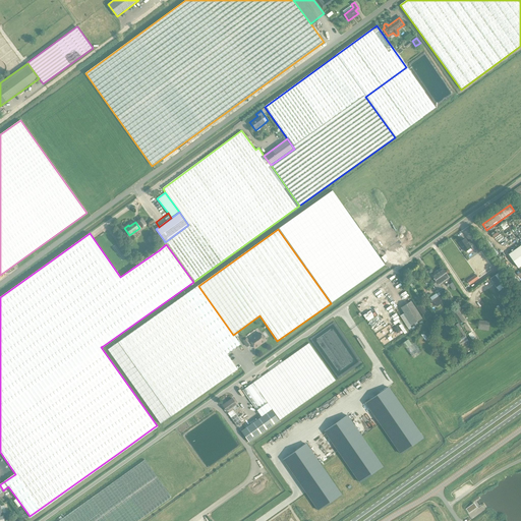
[(465,239),(460,243),(466,251),(471,248),(473,250),(476,247),(471,240),(468,242),(465,239)]
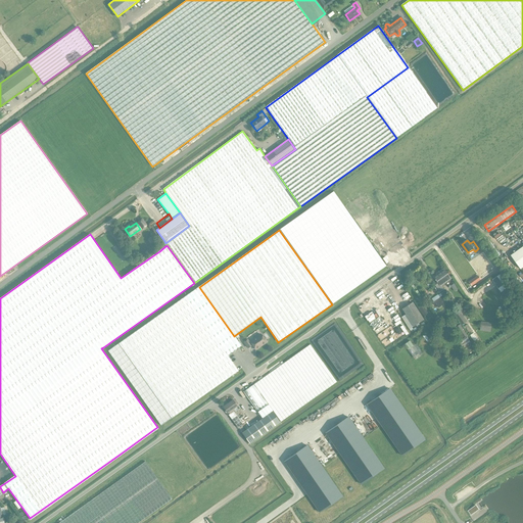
[(522,267),(522,246),(511,255),(521,269),(522,267)]
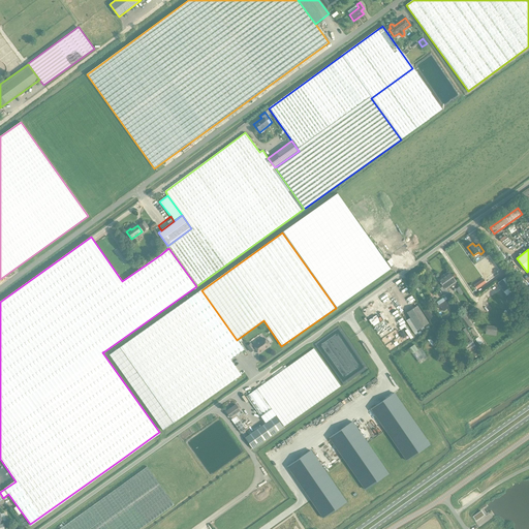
[(442,278),(439,280),(442,284),(439,286),(445,296),(449,293),(446,288),(457,281),(455,279),(449,272),(445,276),(444,275),(441,277),(442,278)]
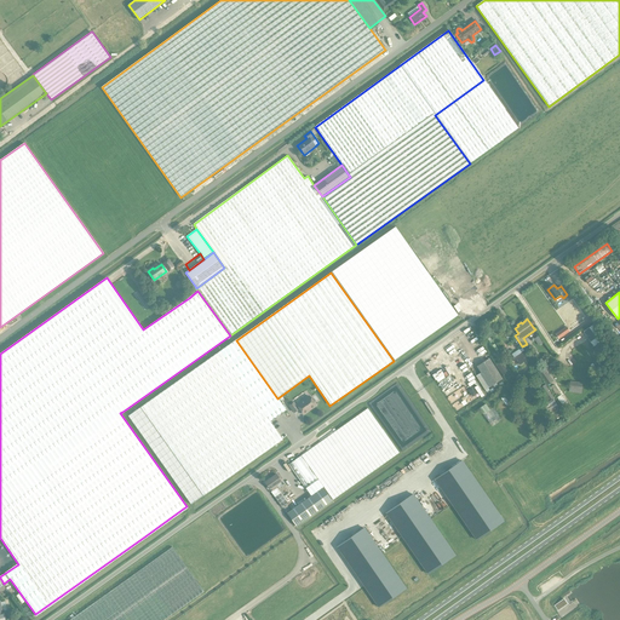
[(596,323),(584,332),(595,346),(607,338),(596,323)]
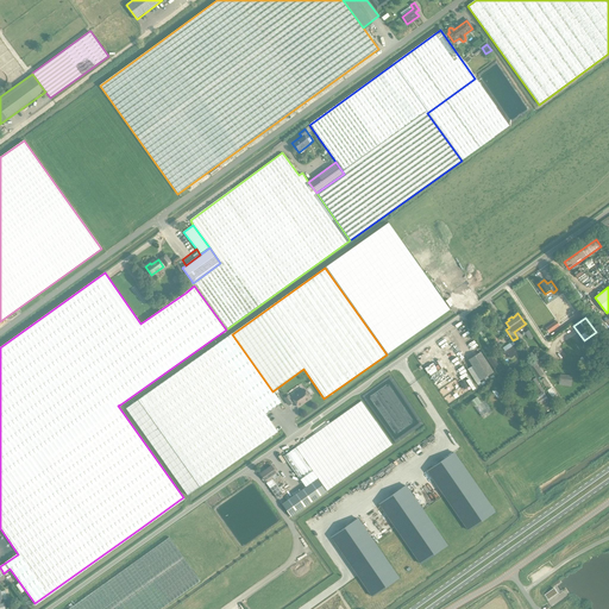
[(126,408),(188,495),(277,432),(265,414),(268,412),(281,403),(272,391),(232,334),(219,343),(175,375),(126,408)]
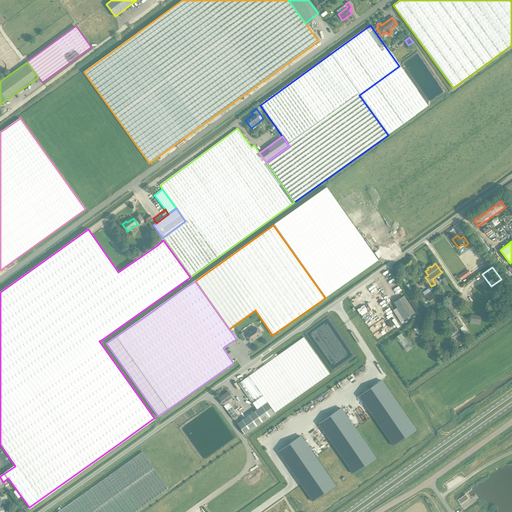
[(404,320),(414,313),(404,296),(393,303),(404,320)]
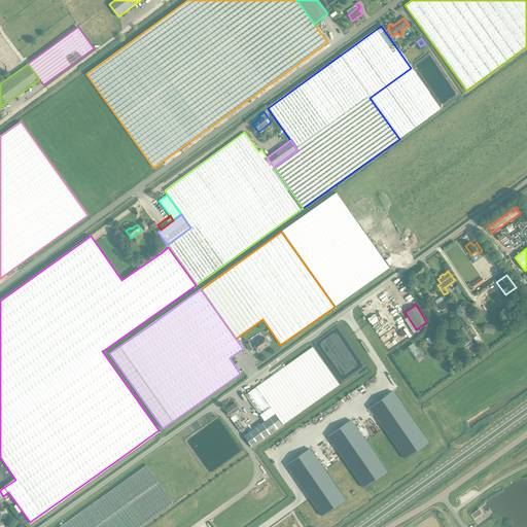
[(428,320),(431,317),(426,308),(422,311),(428,320)]
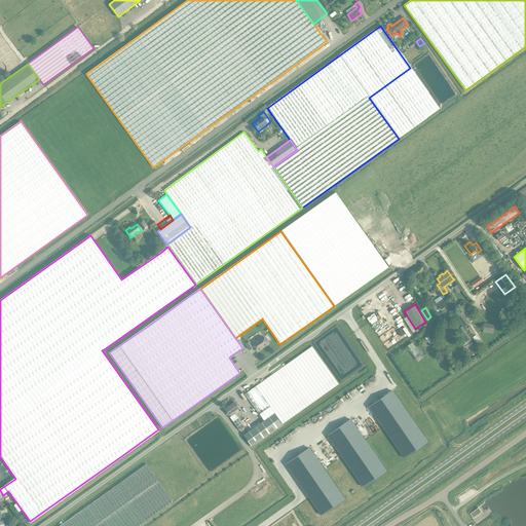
[(465,326),(470,323),(462,312),(458,314),(465,326)]
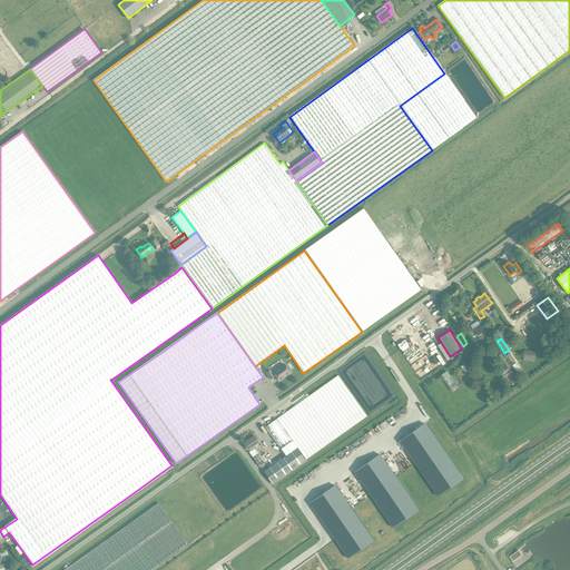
[(532,360),(533,351),(524,350),(523,359),(532,360)]
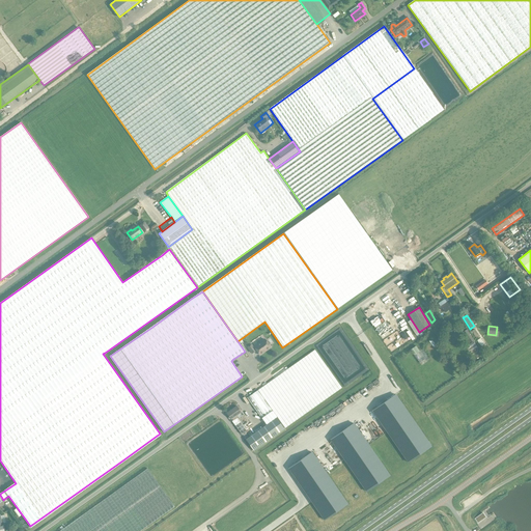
[(409,328),(401,333),(402,335),(408,332),(412,337),(414,335),(409,328)]
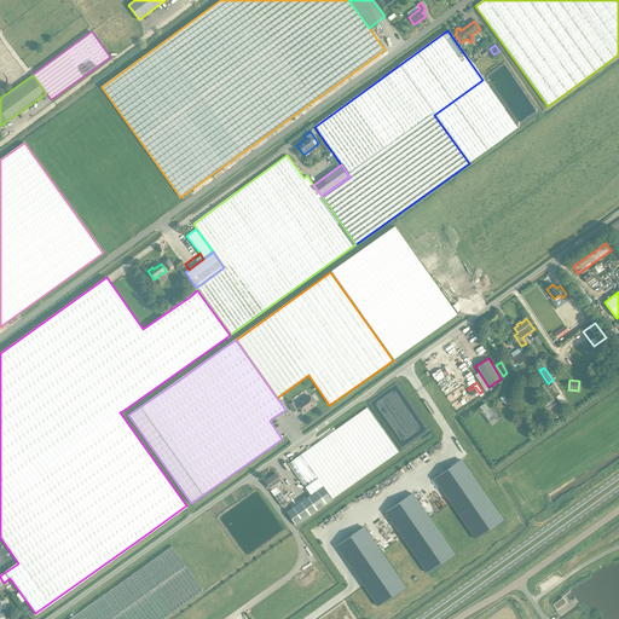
[(544,385),(539,388),(548,401),(543,404),(547,411),(556,405),(544,385)]
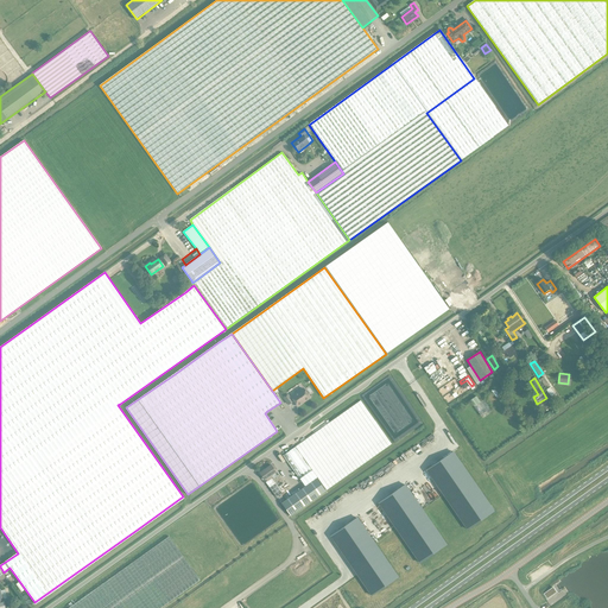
[(295,394),(291,396),(290,397),(291,397),(290,398),(287,396),(284,398),(289,405),(292,401),(292,400),(297,406),(310,398),(308,396),(309,394),(309,393),(308,391),(305,390),(305,391),(303,388),(295,394)]
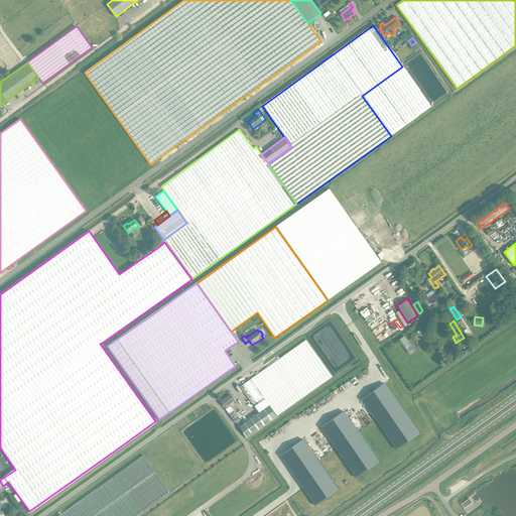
[(417,350),(410,339),(402,345),(410,355),(417,350)]
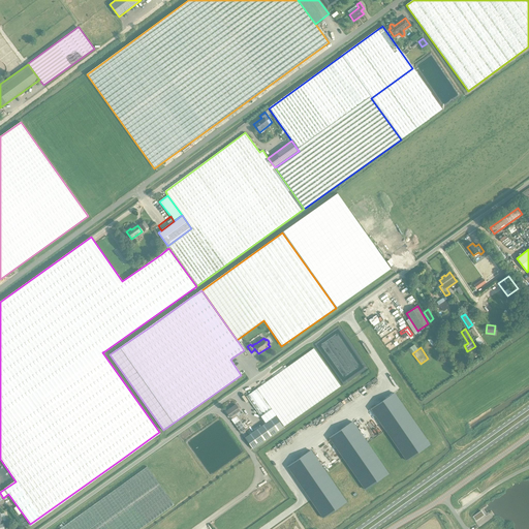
[(273,377),(241,401),(250,413),(256,422),(272,411),(283,428),(341,386),(314,348),(273,377)]
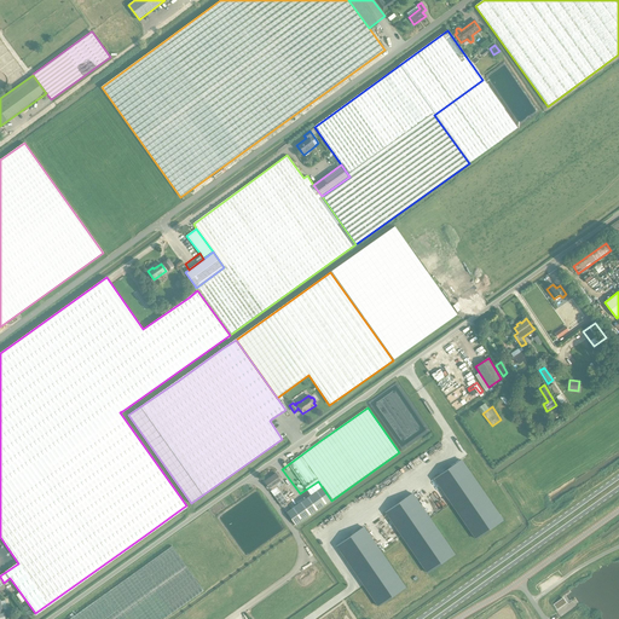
[(461,461),(434,479),(449,499),(450,501),(451,503),(452,504),(475,539),(503,520),(479,485),(478,484),(476,482),(475,480),(461,461)]
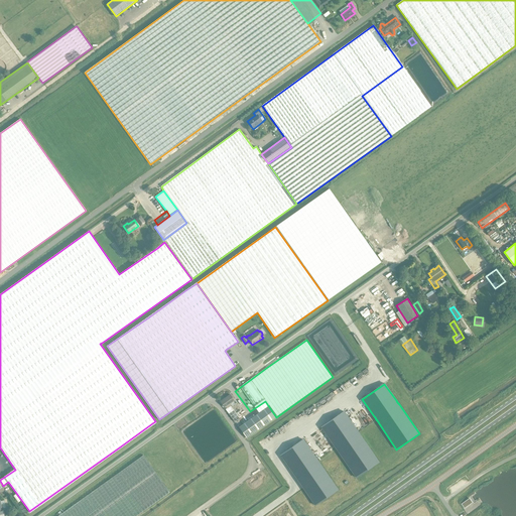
[(227,408),(231,406),(230,404),(235,401),(230,394),(221,401),(225,408),(226,407),(227,408)]
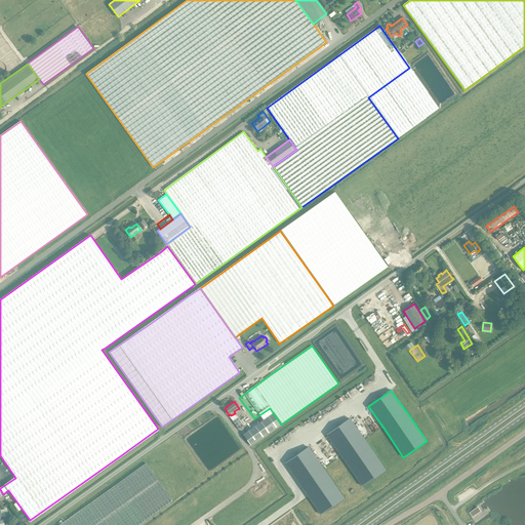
[(273,413),(243,435),(251,446),(264,437),(266,436),(281,425),(273,413)]
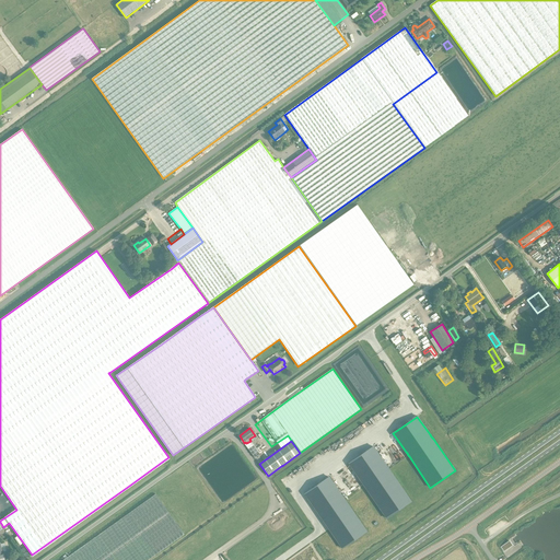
[(373,446),(349,464),(362,483),(363,485),(364,487),(365,488),(386,518),(410,501),(389,470),(388,469),(387,467),(386,466),(373,446)]
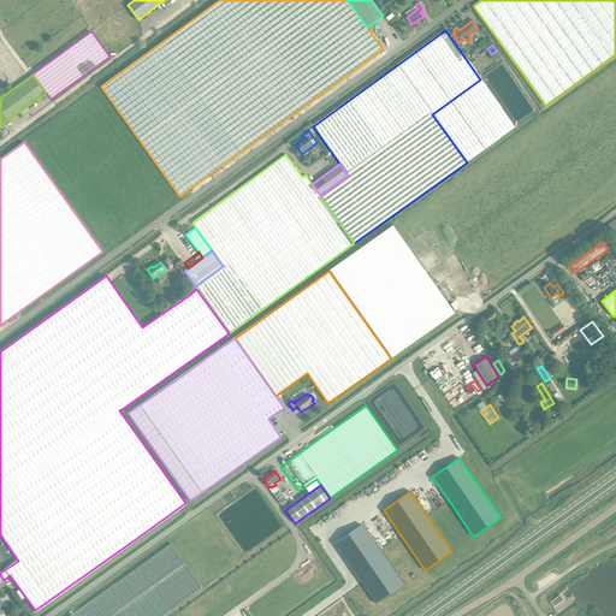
[(342,538),(335,543),(350,567),(351,568),(353,569),(354,570),(377,603),(403,585),(380,551),(379,551),(378,549),(377,548),(362,525),(342,538)]
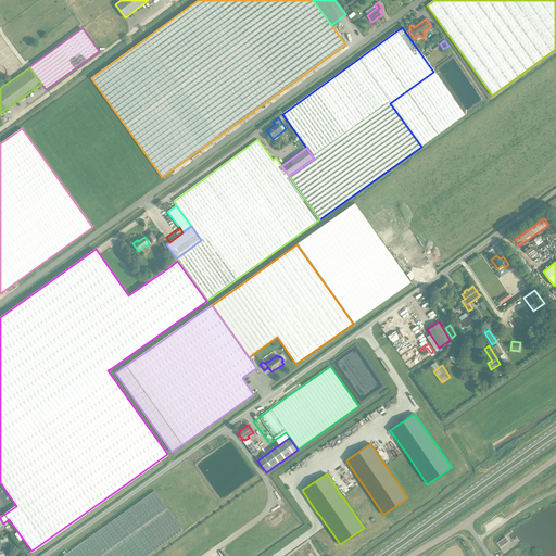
[(62,555),(147,555),(182,531),(154,491),(62,555)]
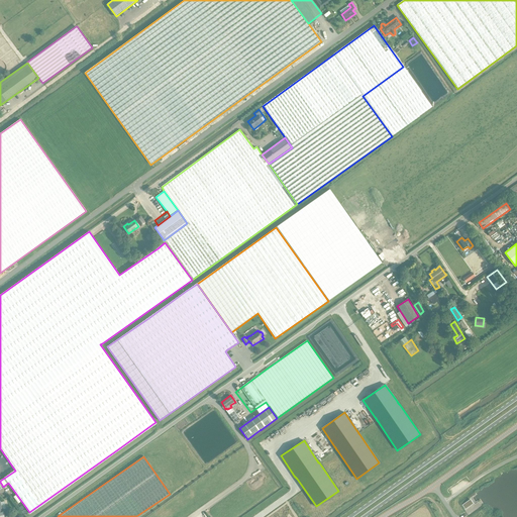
[(471,500),(462,505),(466,509),(474,504),(471,500)]
